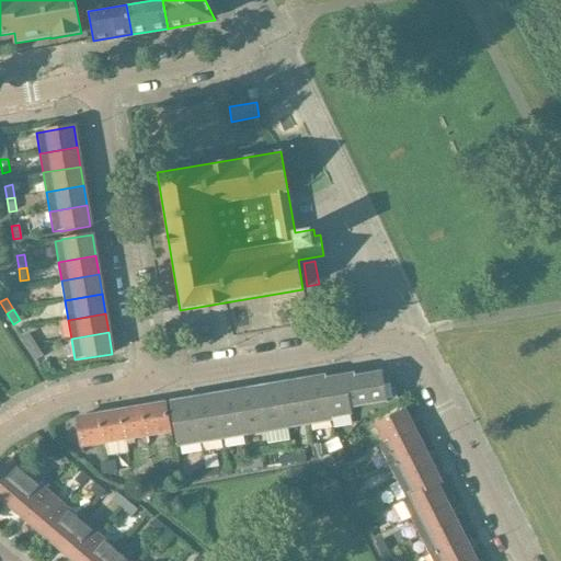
[(22,339),(29,350),(36,345),(29,334),(22,339)]
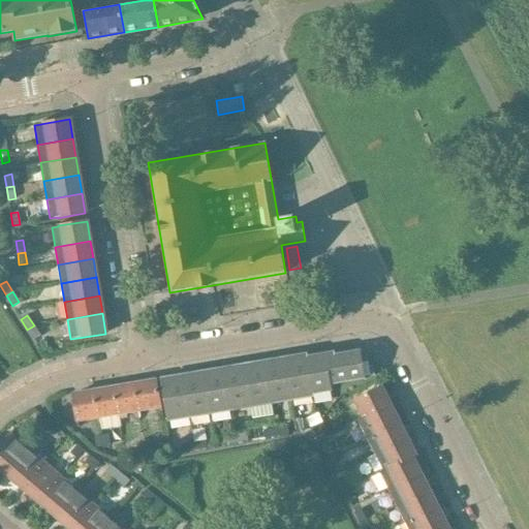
[(34,325),(27,330),(34,340),(40,336),(34,325)]
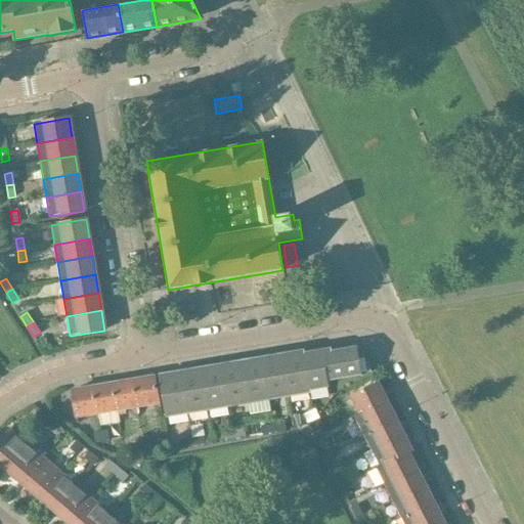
[(330,350),(303,355),(303,352),(302,352),(308,389),(309,389),(326,386),(325,380),(359,374),(361,377),(372,372),(366,362),(358,364),(355,349),(331,353),(330,350)]
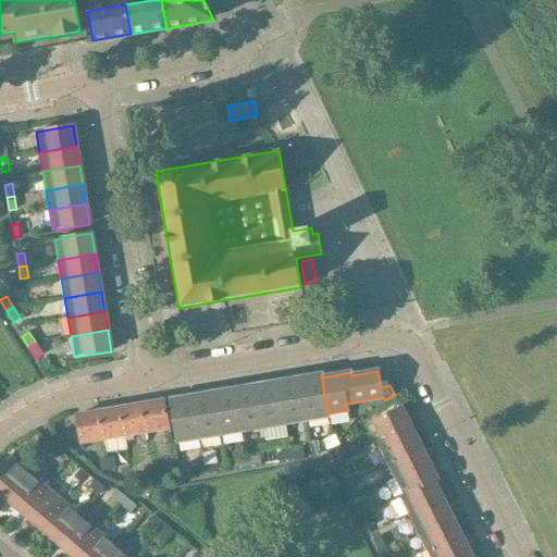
[(321,374),(312,375),(299,378),(306,420),(329,417),(329,413),(327,413),(321,374)]
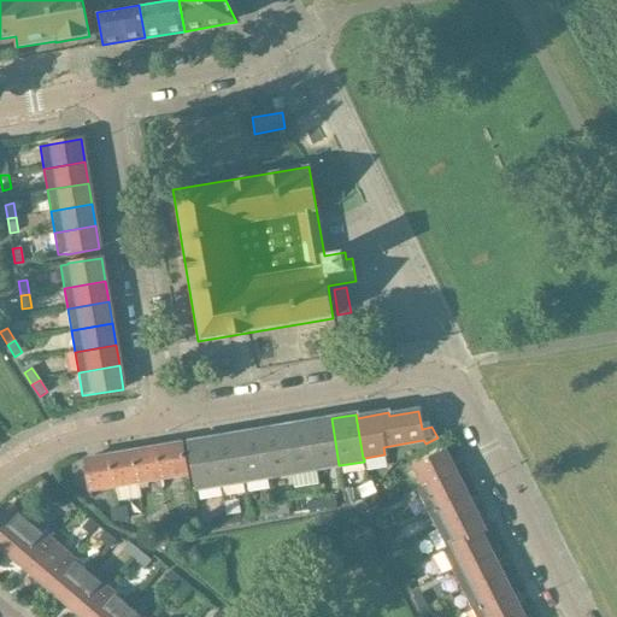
[(331,418),(317,421),(307,423),(316,470),(339,465),(331,418)]
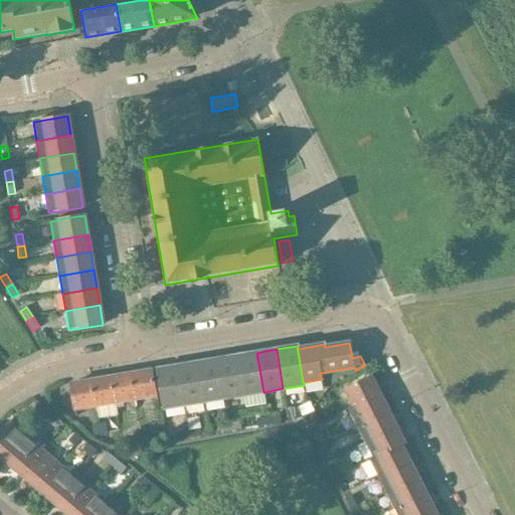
[(256,353),(249,354),(236,356),(243,395),(264,392),(256,353)]
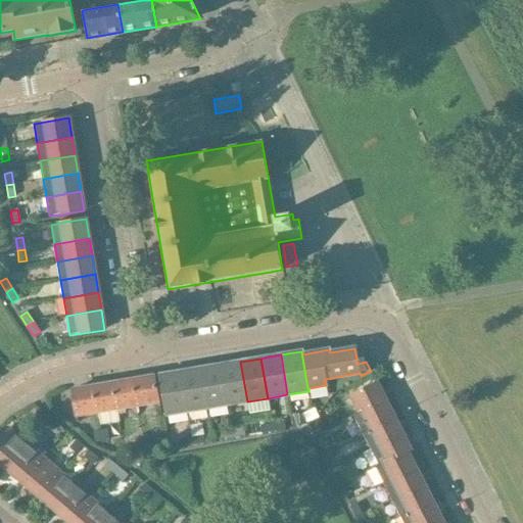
[(240,362),(228,364),(221,365),(227,405),(247,401),(240,362)]
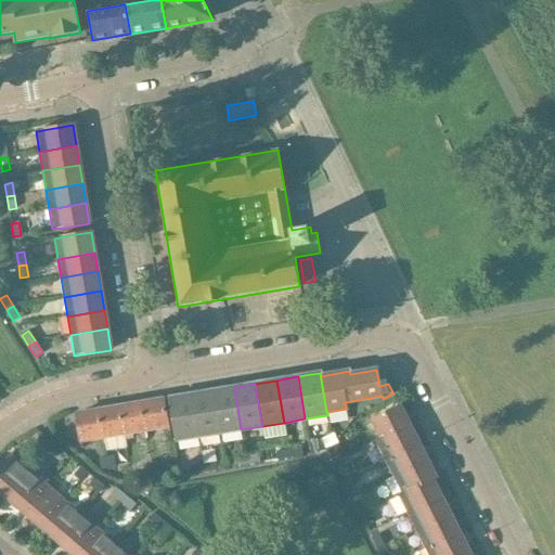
[(234,387),(226,389),(213,391),(220,434),(241,429),(234,387)]
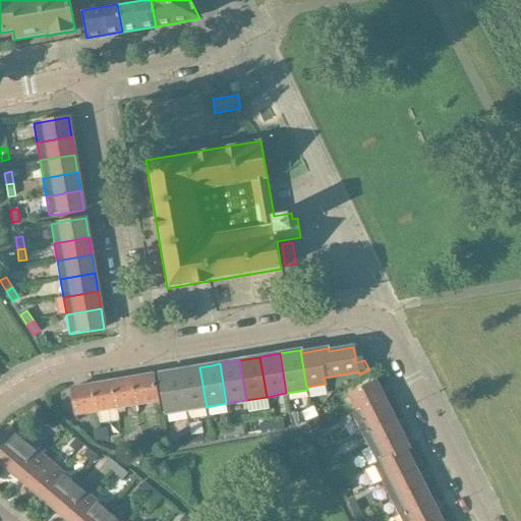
[(199,367),(187,369),(179,370),(186,410),(207,407),(199,367)]
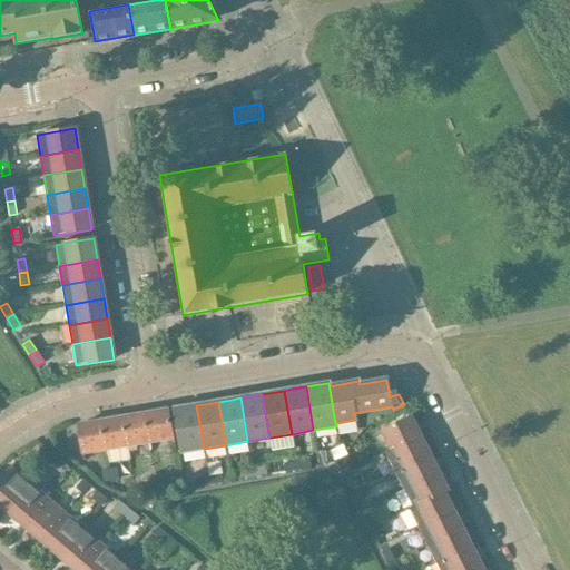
[(196,405),(188,406),(174,410),(180,453),(204,449),(196,405)]
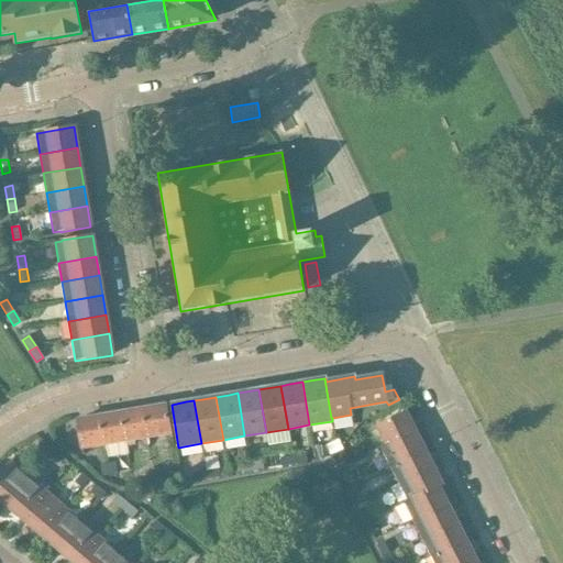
[(415,431),(405,412),(400,404),(382,412),(386,421),(377,426),(387,444),(415,431)]
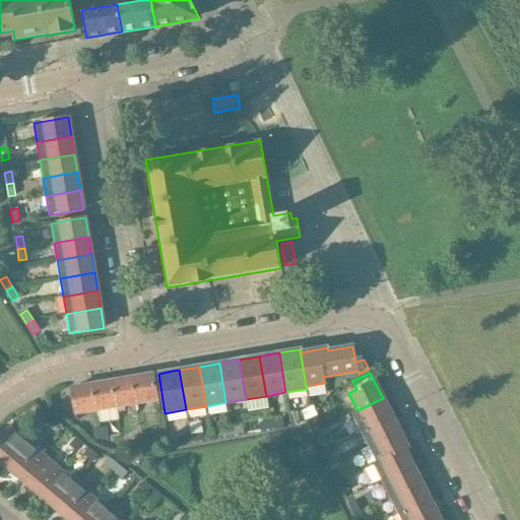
[(153,374),(133,378),(137,403),(157,399),(153,374)]
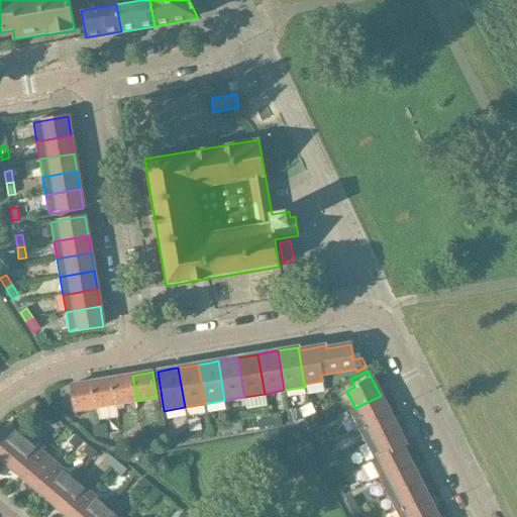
[(132,376),(112,379),(117,404),(136,401),(132,376)]
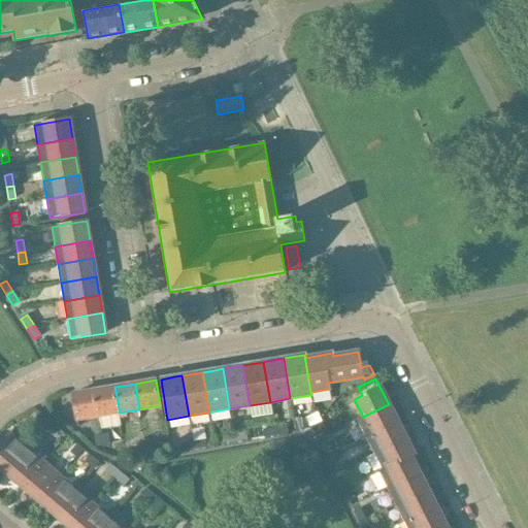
[(114,387),(94,391),(98,416),(120,413),(114,387)]
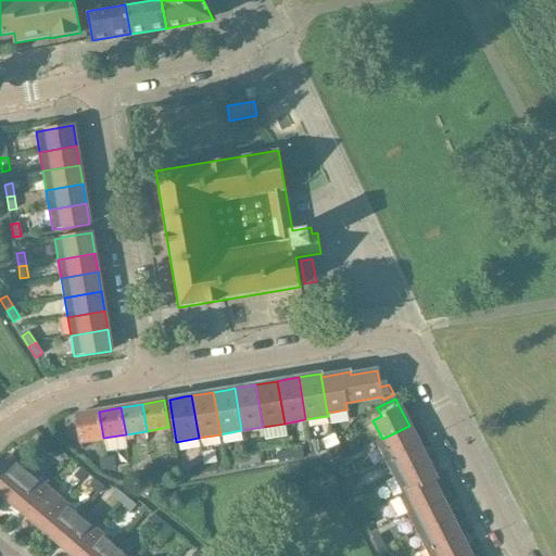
[(99,412),(76,415),(80,442),(103,438),(99,412)]
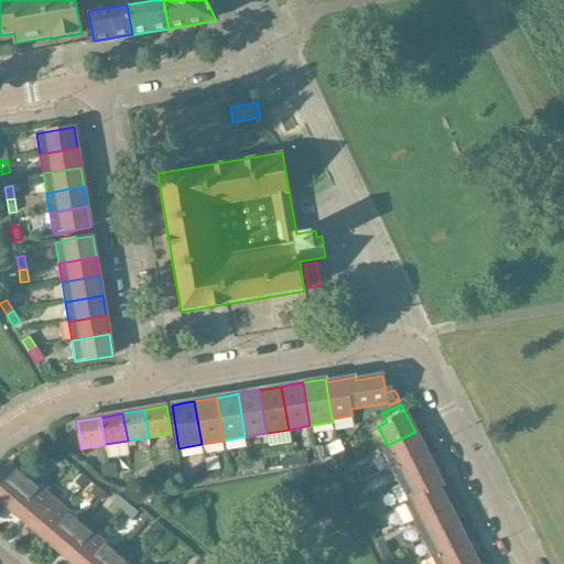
[(388,445),(381,448),(390,466),(424,449),(415,432),(388,445)]
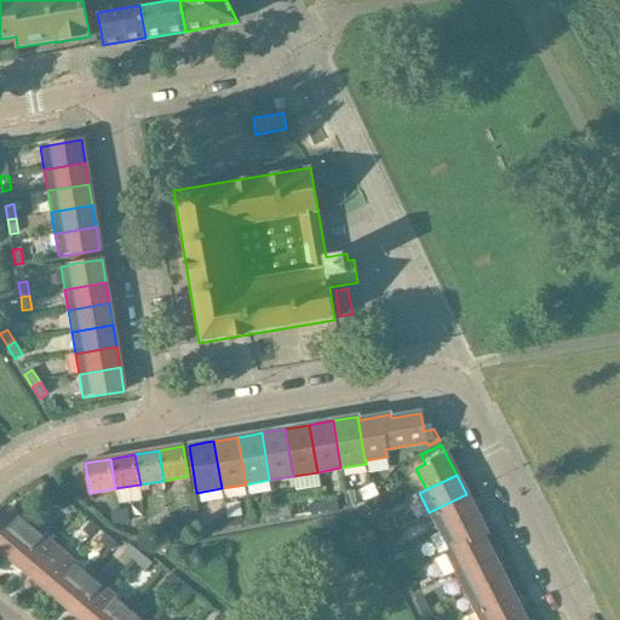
[(41,492),(52,501),(58,494),(47,486),(41,492)]
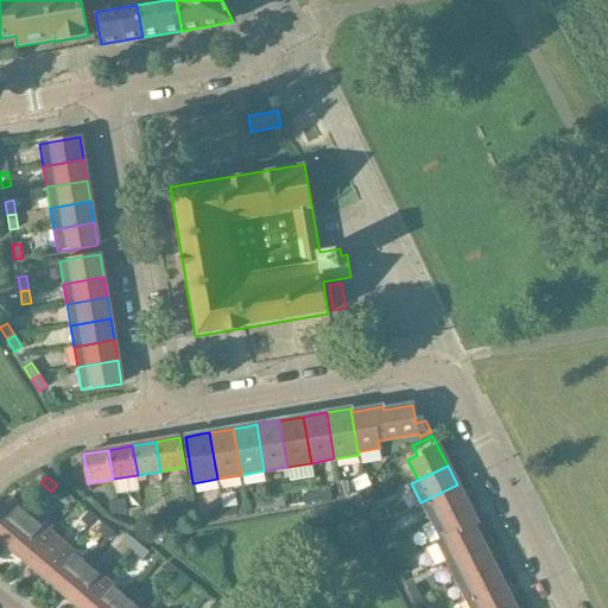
[(339,483),(341,498),(349,495),(347,482),(339,483)]
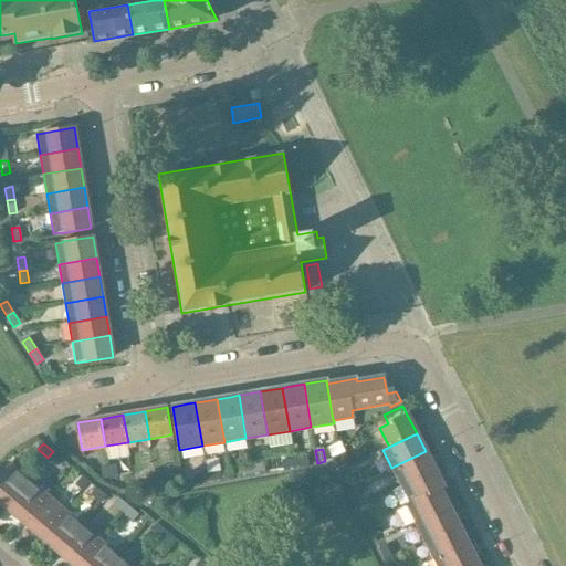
[(63,460),(53,451),(48,458),(58,465),(63,460)]
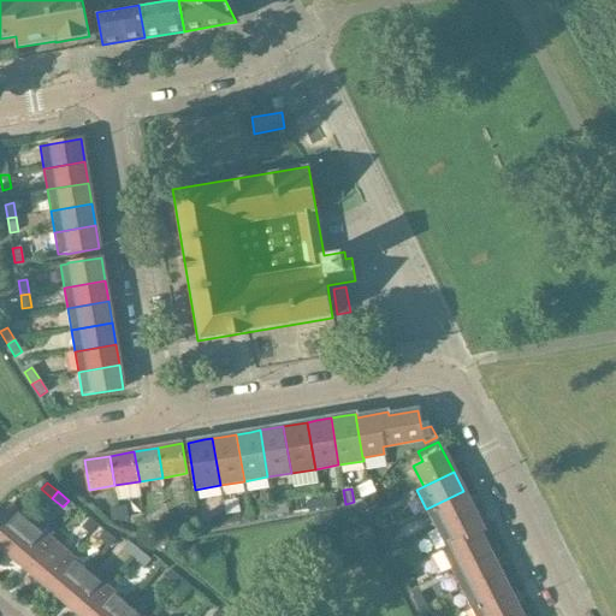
[(463,491),(426,509),(436,528),(473,510),(463,491)]
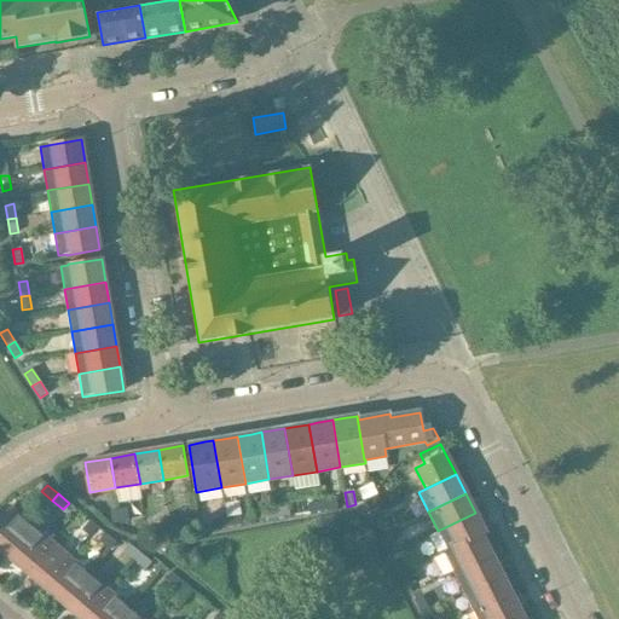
[(377,495),(364,501),(369,509),(381,502),(377,495)]
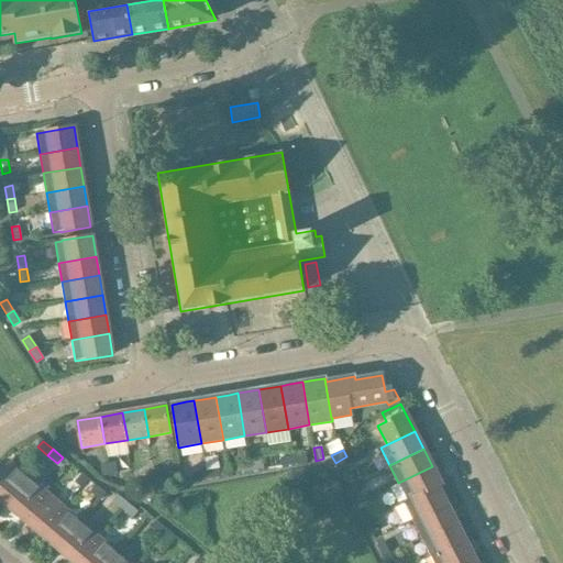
[(306,454),(293,456),(294,464),(307,462),(306,454)]
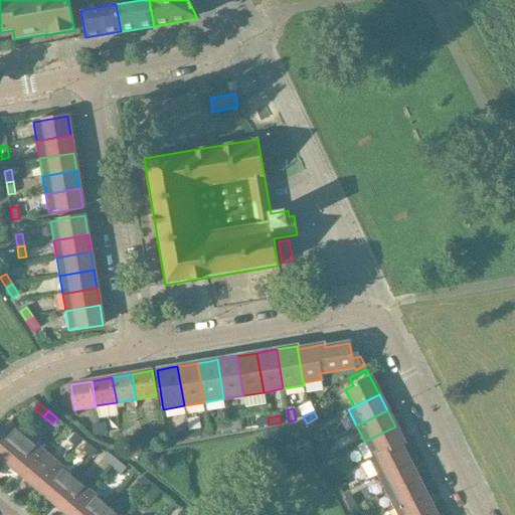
[(255,419),(258,426),(269,424),(268,417),(255,419)]
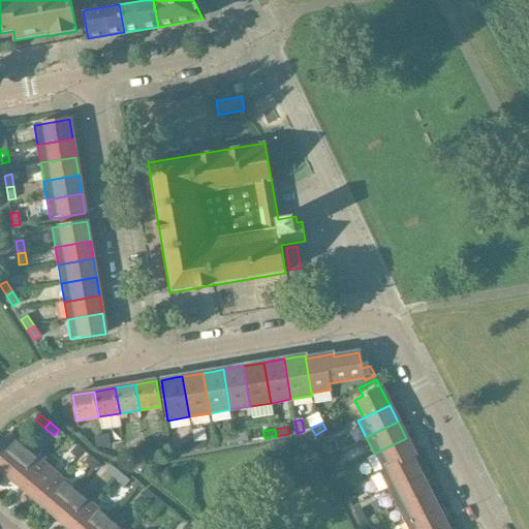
[(246,434),(235,436),(236,443),(248,441),(246,434)]
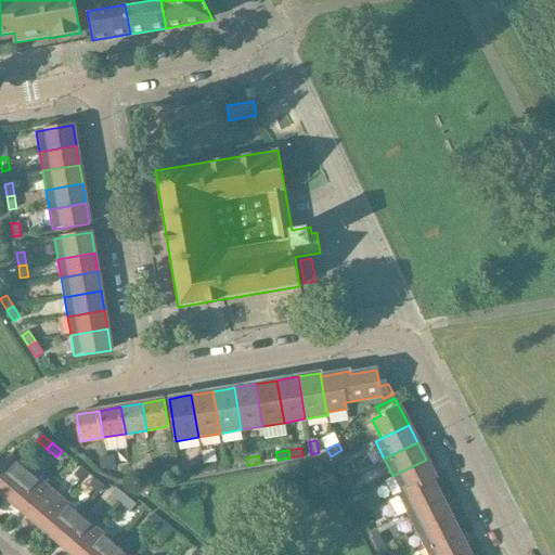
[(0,466),(0,492),(5,497),(27,472),(9,456),(0,466)]
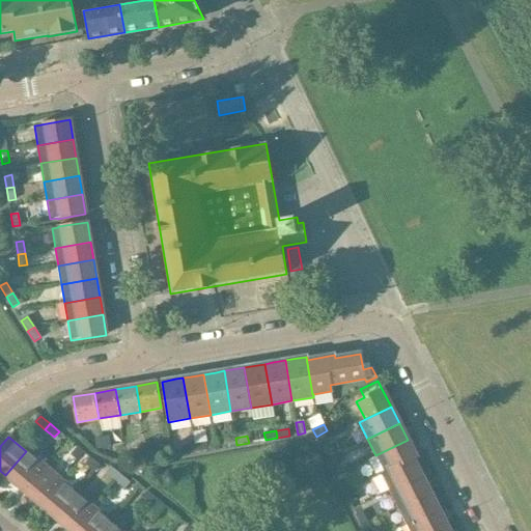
[(94,439),(96,449),(104,448),(102,438),(94,439)]
